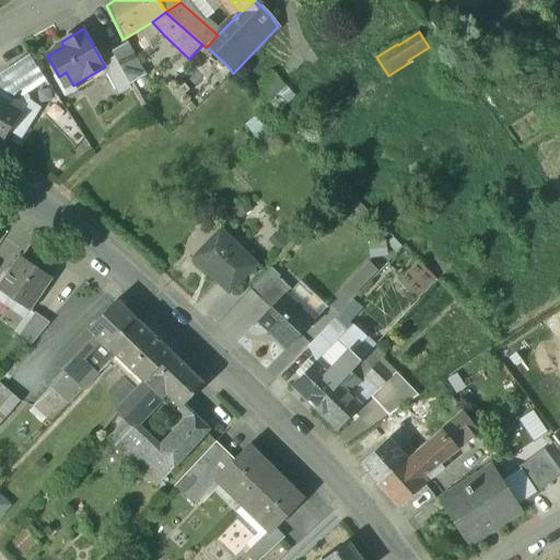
[(147,76),(128,43),(112,53),(117,62),(130,85),(147,76)]
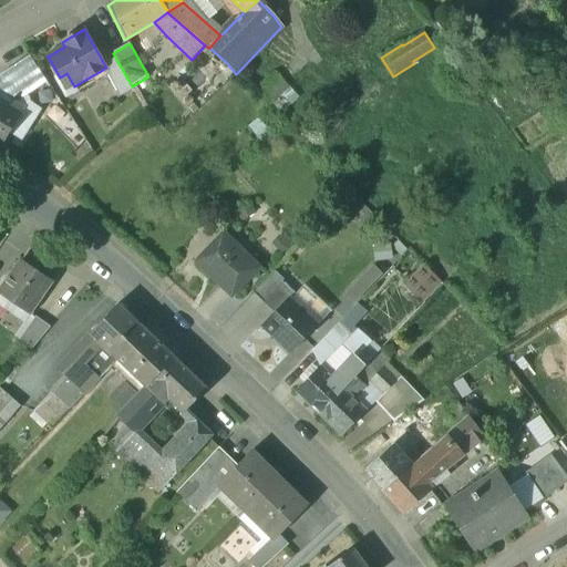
[(29,57),(1,75),(0,75),(0,94),(10,101),(20,91),(26,96),(27,96),(47,83),(29,57)]
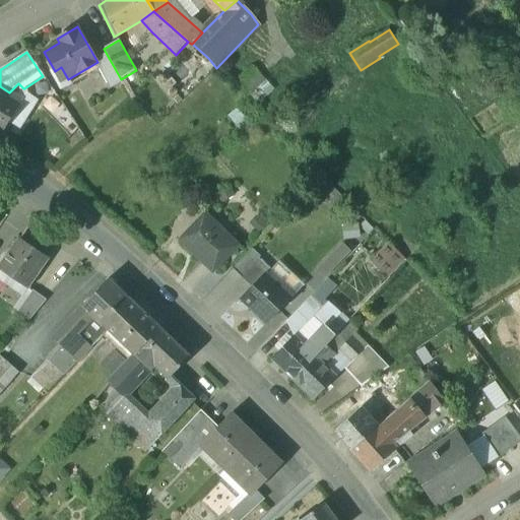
[(109,58),(95,65),(111,89),(122,82),(121,79),(109,58)]
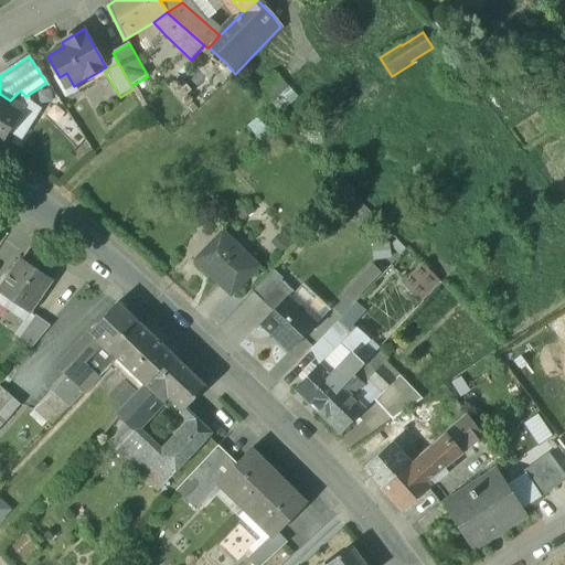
[(278,76),(262,93),(272,103),(288,86),(278,76)]
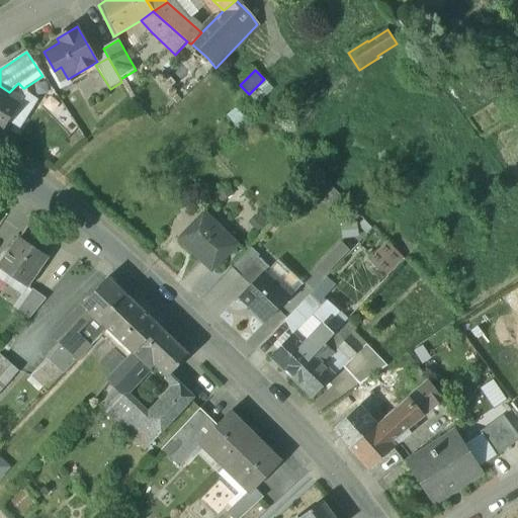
[(21,100),(8,121),(18,128),(35,102),(24,88),(23,88),(18,83),(9,92),(0,86),(0,91),(9,97),(11,93),(21,100)]
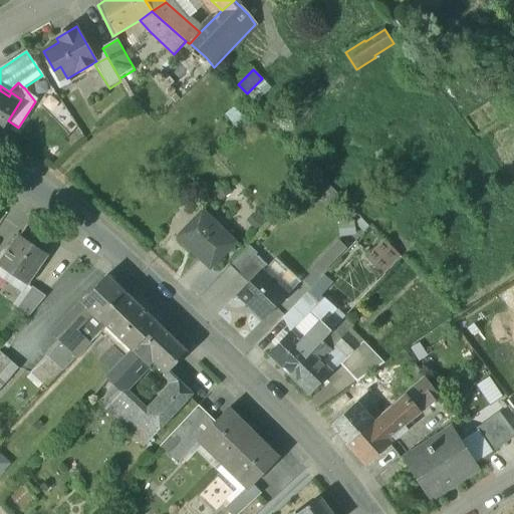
[(9,96),(0,90),(0,131),(2,132),(8,120),(21,99),(11,92),(9,96)]
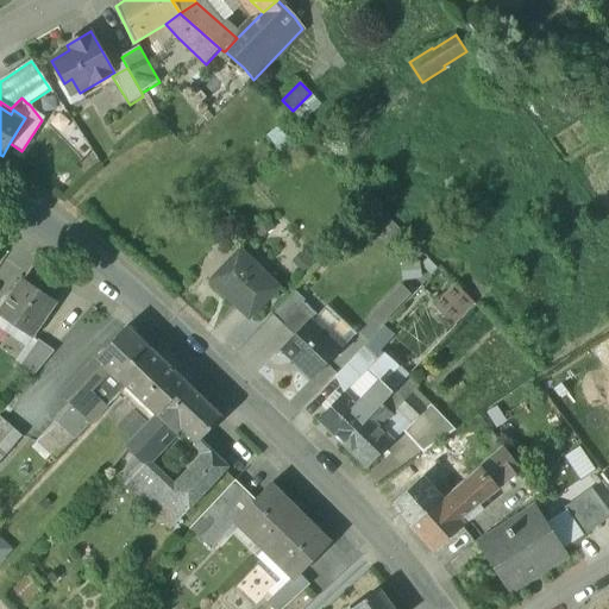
[(278,288),(240,251),(211,282),(249,319),(278,288)]
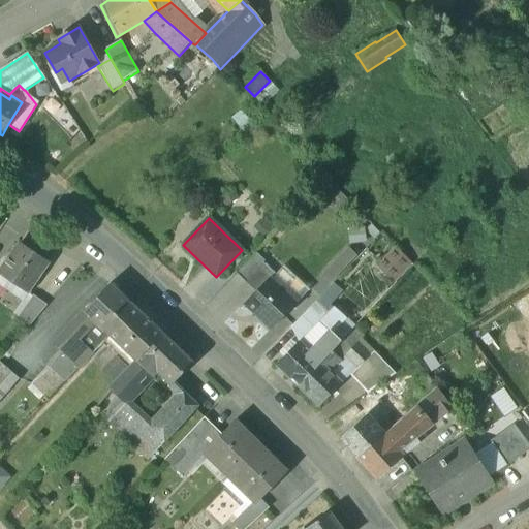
[(349,244),(365,243),(364,230),(348,231),(349,244)]
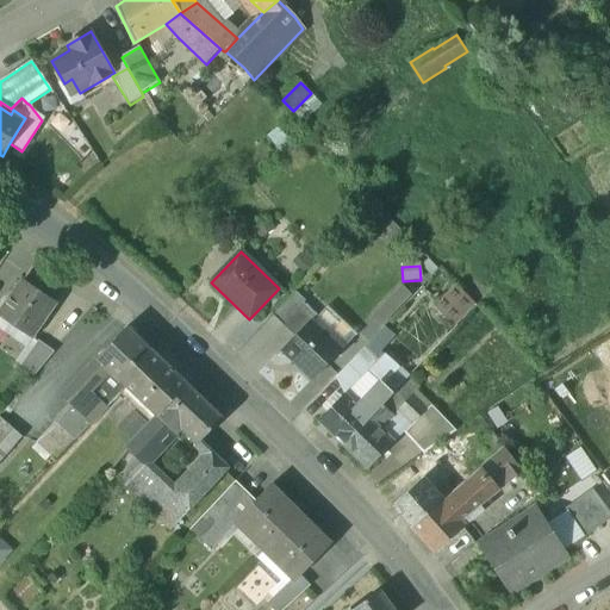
[(23,281),(0,312),(0,316),(31,338),(56,304),(23,281)]
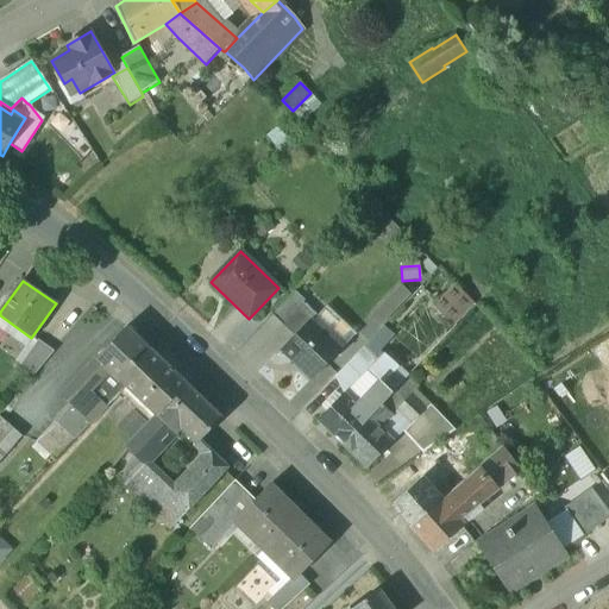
[(369,316),(378,327),(407,299),(396,288),(369,316)]
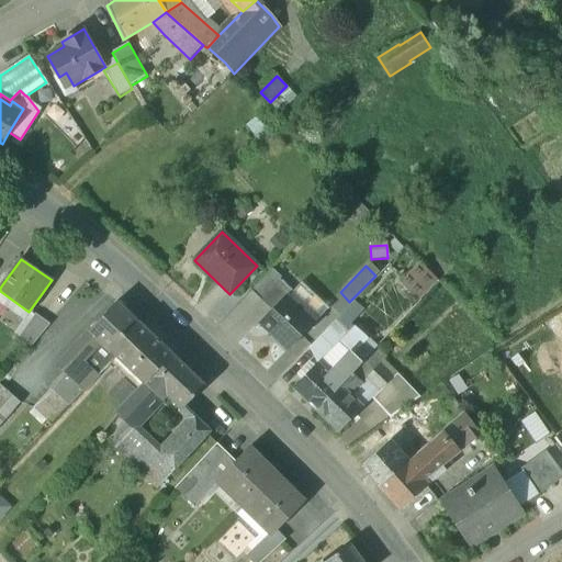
[(418,268),(401,284),(415,300),(433,283),(418,268)]
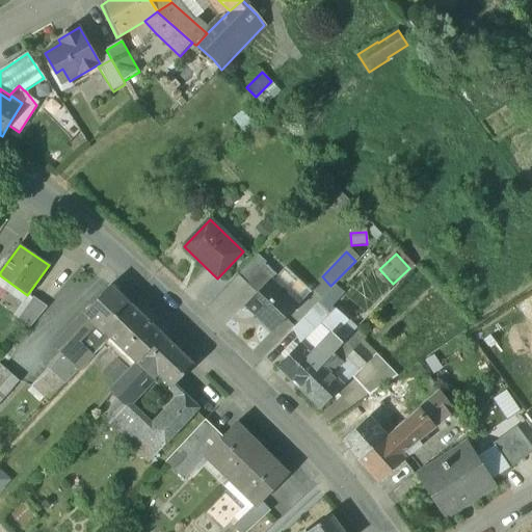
[(259,255),(238,275),(247,284),(267,263),(259,255)]
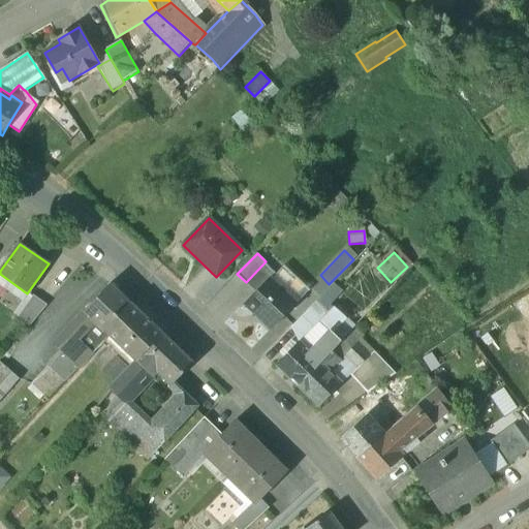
[(266,266),(247,284),(256,292),(271,278),(273,280),(276,276),(266,266)]
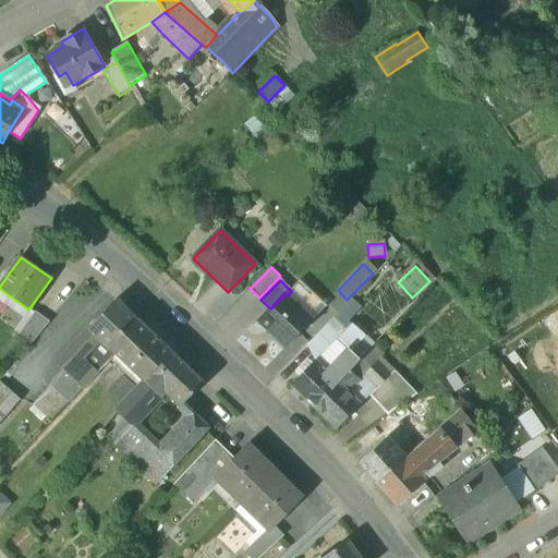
[(288,295),(286,293),(270,308),(258,320),(287,349),(314,322),(288,295)]
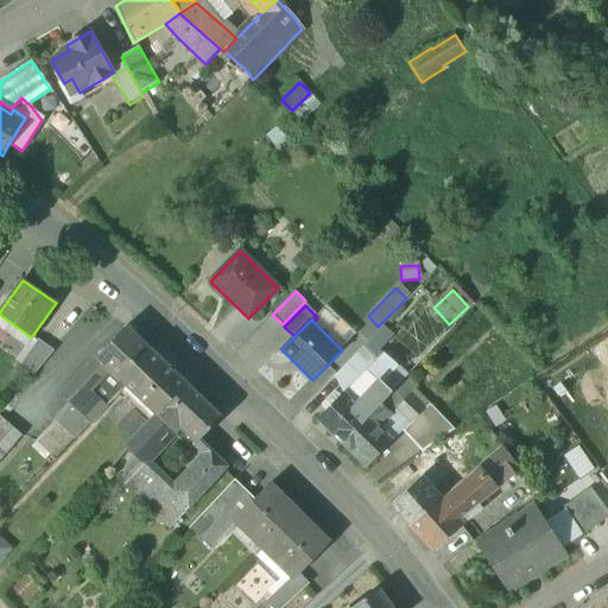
[(157,356),(126,328),(61,396),(71,405),(74,407),(88,392),(109,371),(127,387),(157,356)]
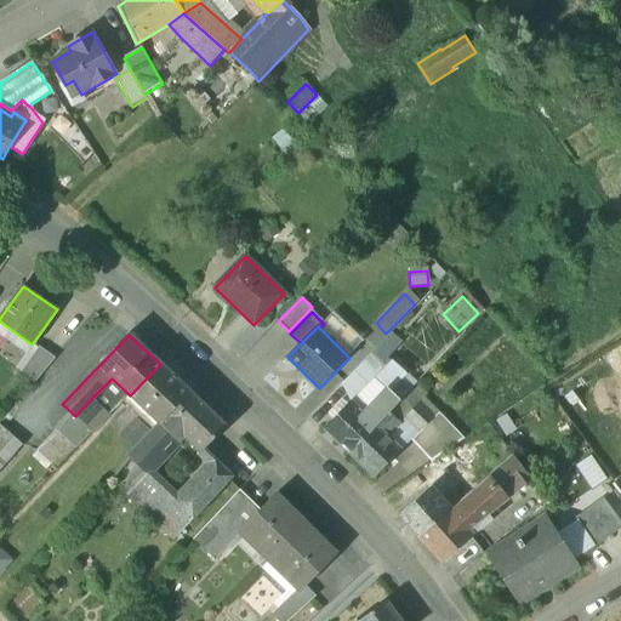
[(40,348),(24,374),(39,382),(53,357),(40,348)]
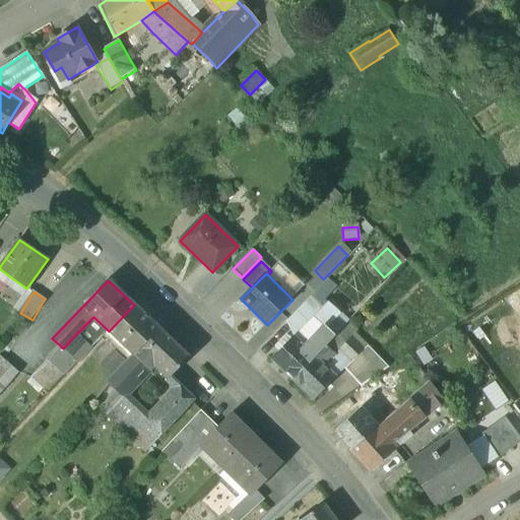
[(316,293),(312,297),(317,302),(321,298),(316,293)]
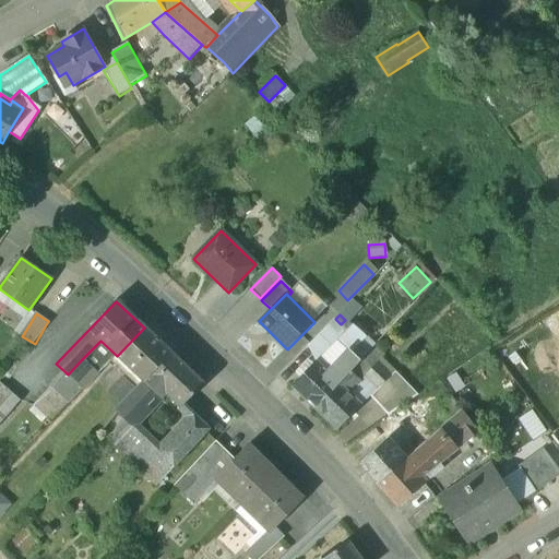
[(335,319),(308,346),(321,358),(339,341),(347,332),(341,324),(335,319)]
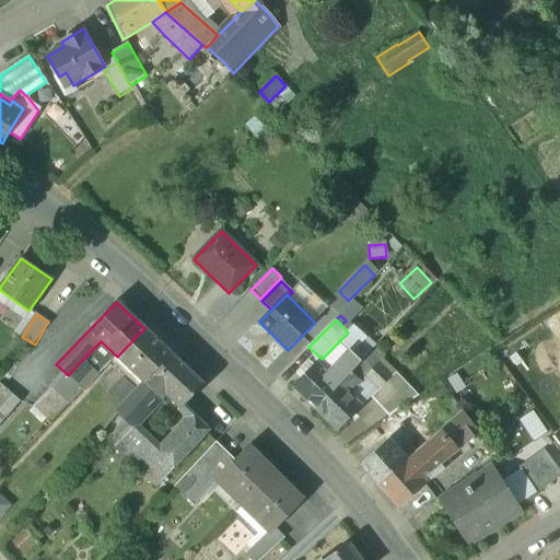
[(171,353),(144,328),(117,357),(144,382),(171,353)]
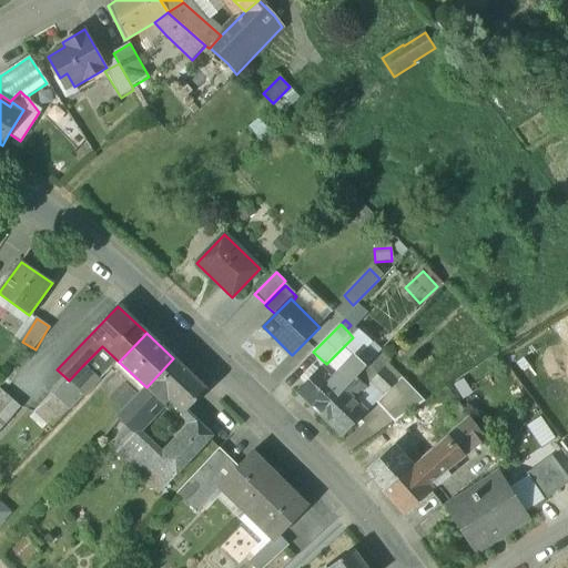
[(102,346),(82,366),(99,382),(119,362),(102,346)]
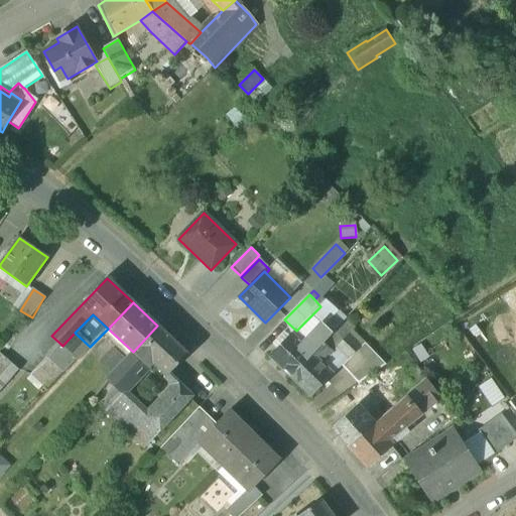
[(296,331),(292,334),(304,346),(324,326),(312,314),(296,331)]
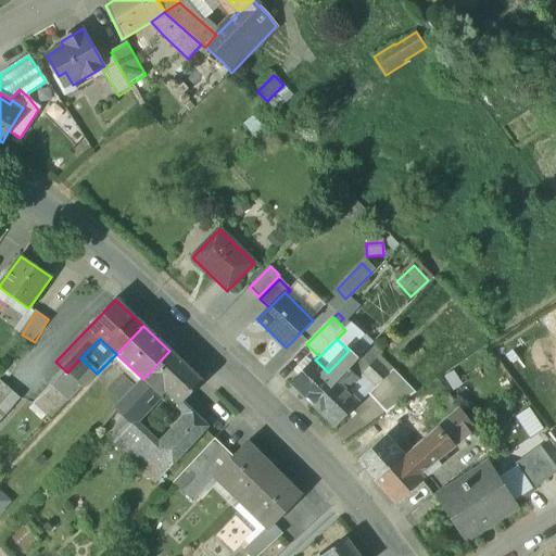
[(203,382),(169,351),(143,379),(159,394),(165,389),(181,405),(203,382)]
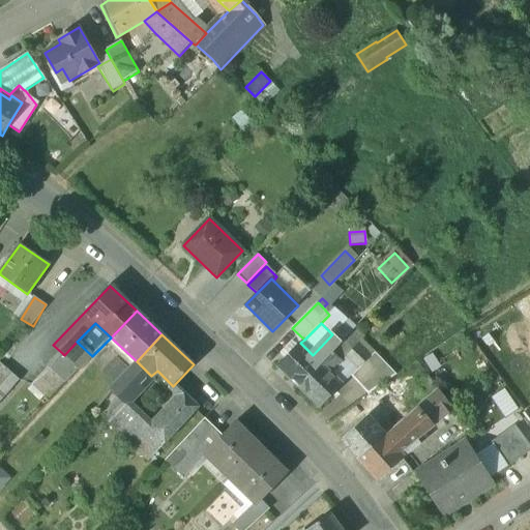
[(300,343),(277,366),(299,387),(337,348),(342,343),(332,334),(313,355),(300,343)]
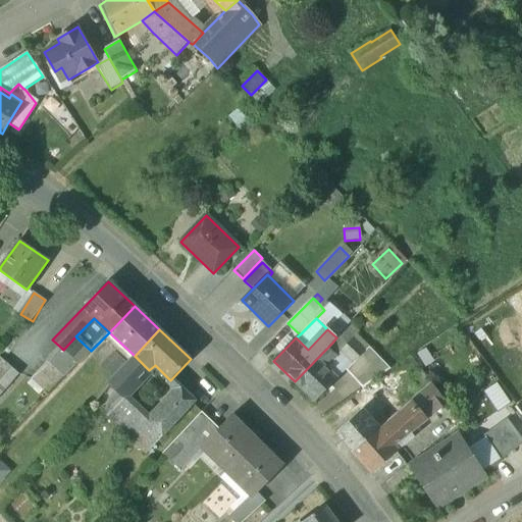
[(91,351),(75,336),(63,350),(76,363),(79,364),(91,351)]
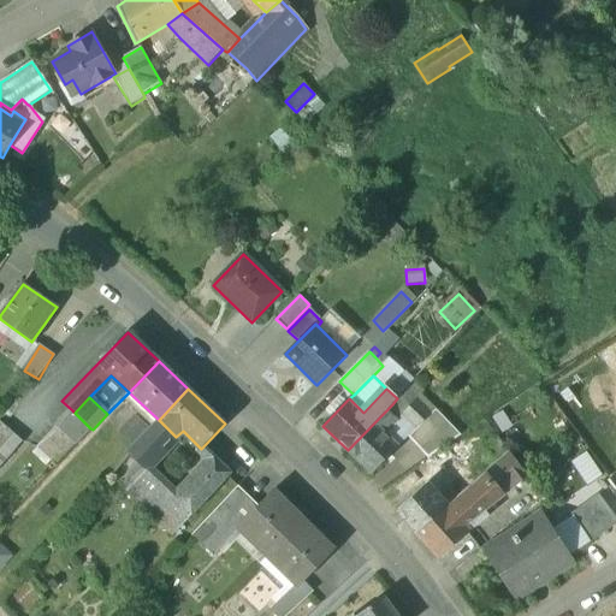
[(418,401),(403,415),(419,430),(433,415),(418,401)]
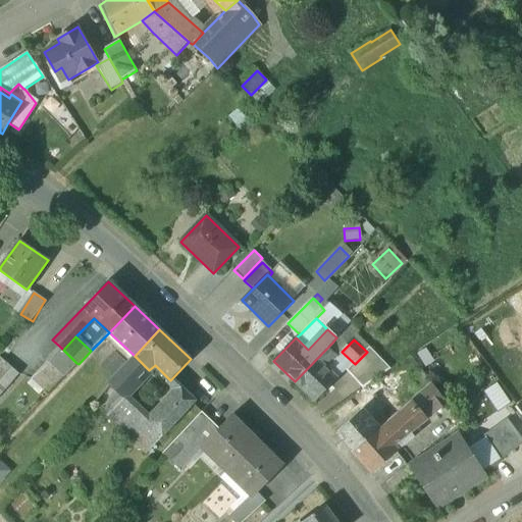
[(332,343),(295,381),(316,402),(327,390),(329,393),(333,388),(331,386),(337,379),(326,368),(342,352),(332,343)]
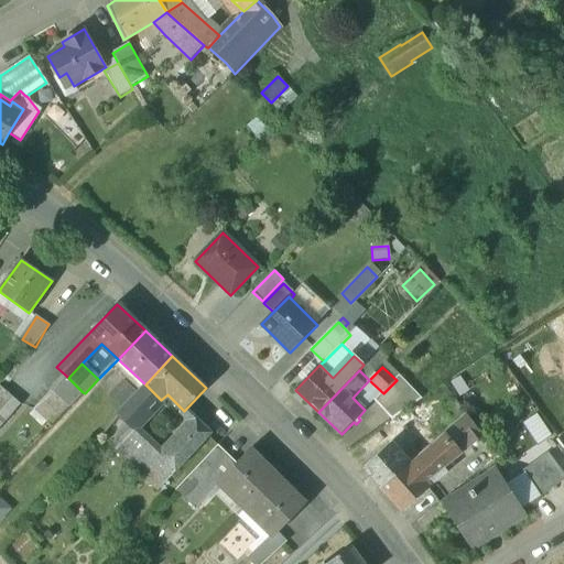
[(68,378),(66,376),(52,391),(69,408),(83,392),(68,378)]
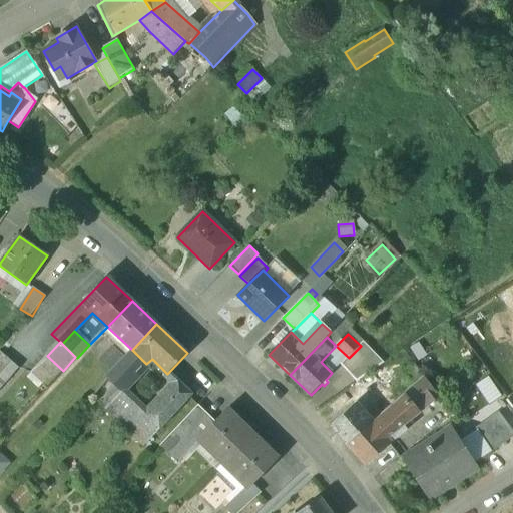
[(383,367),(361,346),(349,358),(339,369),(355,385),(372,374),(383,367)]
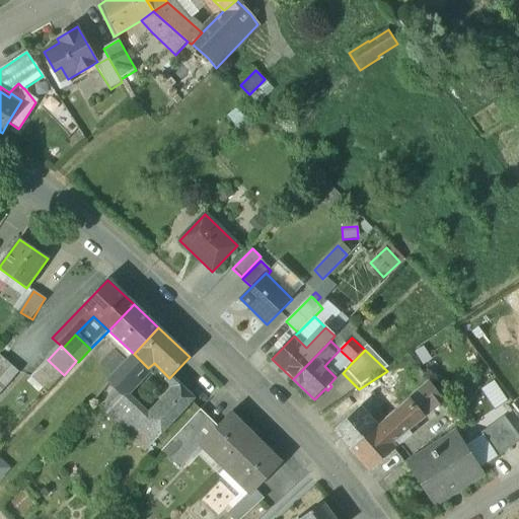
[(134,354),(106,382),(109,384),(123,397),(124,396),(148,368),(134,354)]
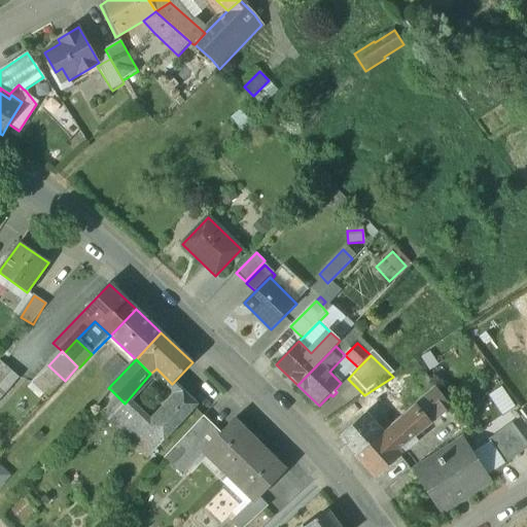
[(0,369),(0,398),(20,378),(4,364),(0,369)]
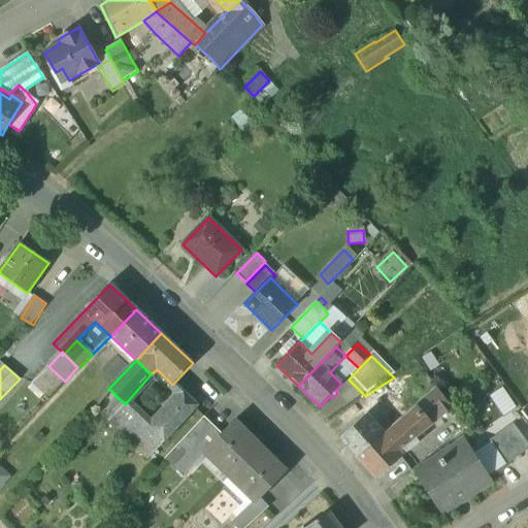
[(48,366),(39,374),(56,391),(57,390),(65,382),(48,366)]
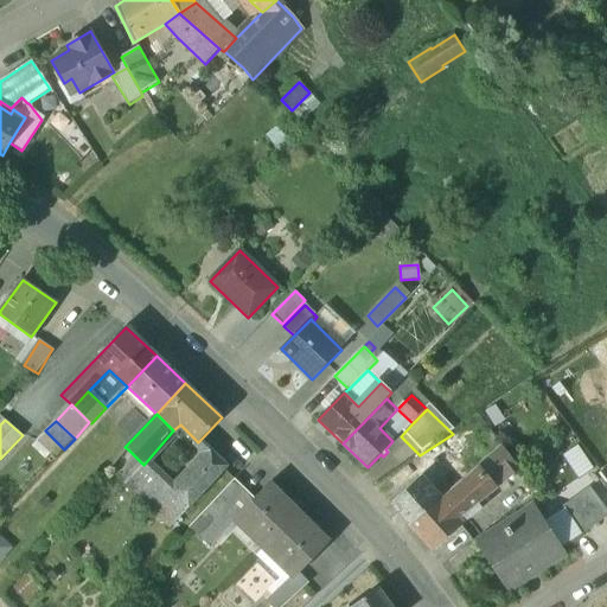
[(45,430),(36,441),(55,459),(64,449),(45,430)]
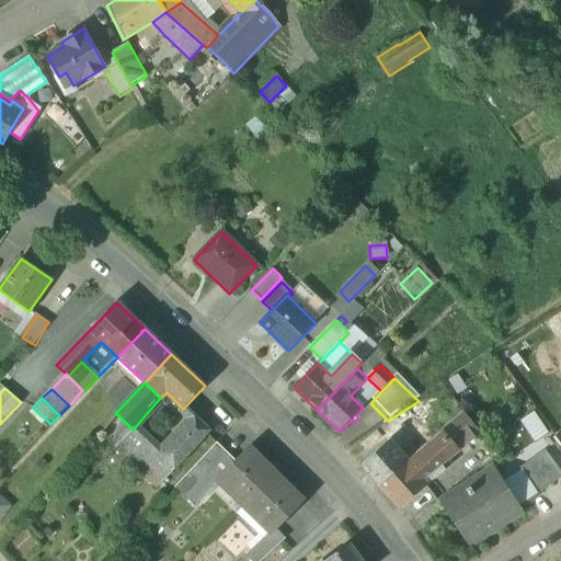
[(407,409),(388,425),(396,433),(414,416),(407,409)]
